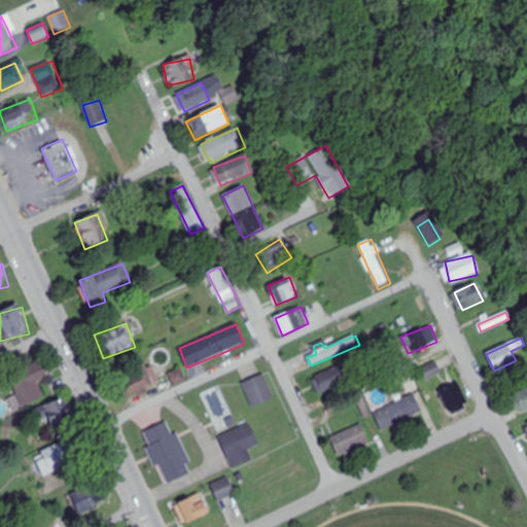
[(8,378),(18,395),(55,376),(45,358),(8,378)]
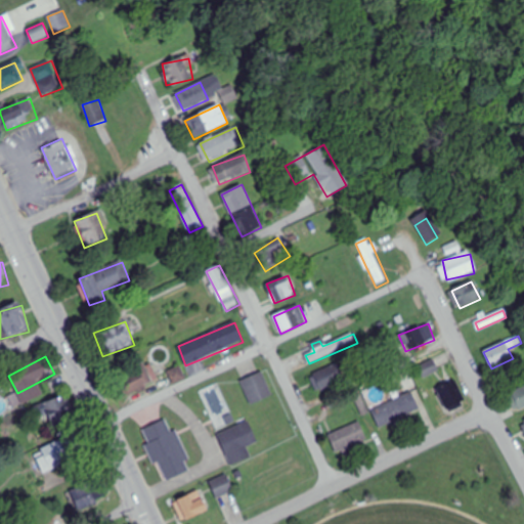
[(439,372),(434,360),(419,367),(424,380),(439,372)]
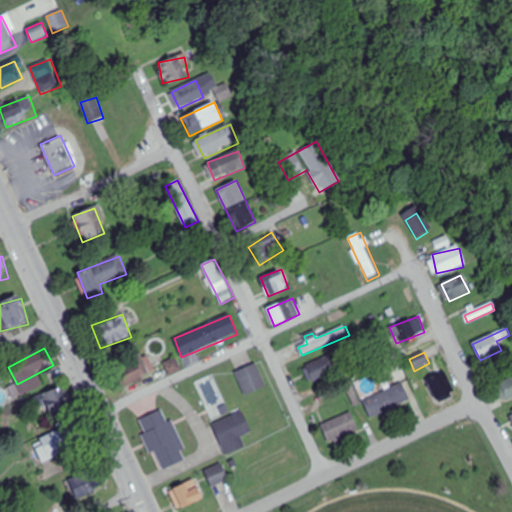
[(145,353),(113,369),(122,388),(154,372),(145,353)]
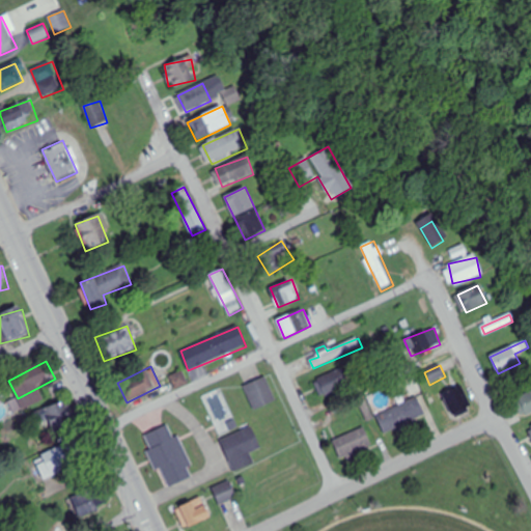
[(317,380),(325,397),(353,387),(345,368),(317,380)]
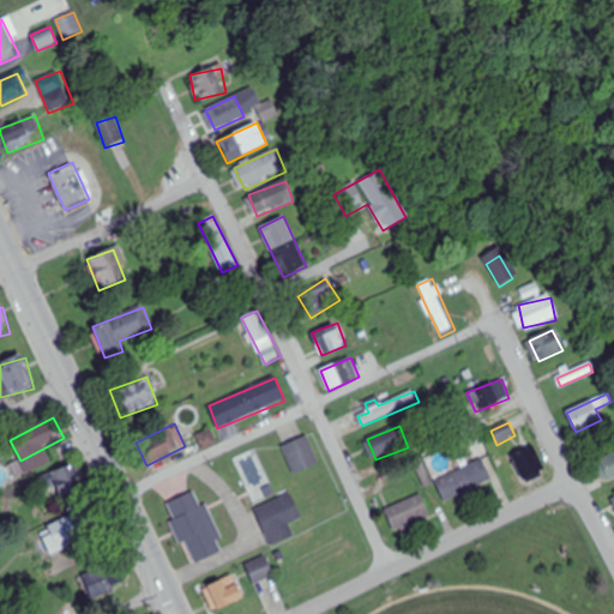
[(282,446),(294,474),(320,463),(308,435),(282,446)]
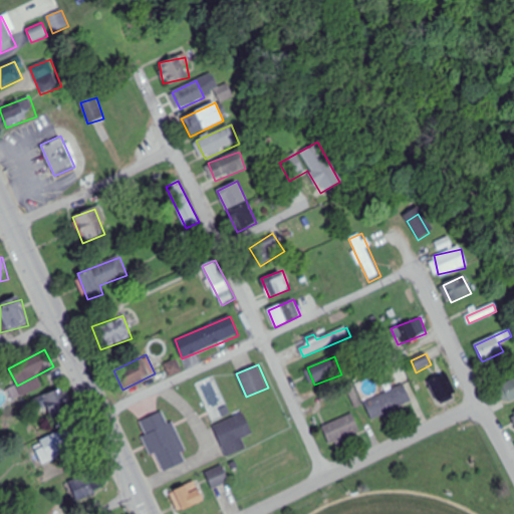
[(393,369),(399,382),(410,377),(404,364),(393,369)]
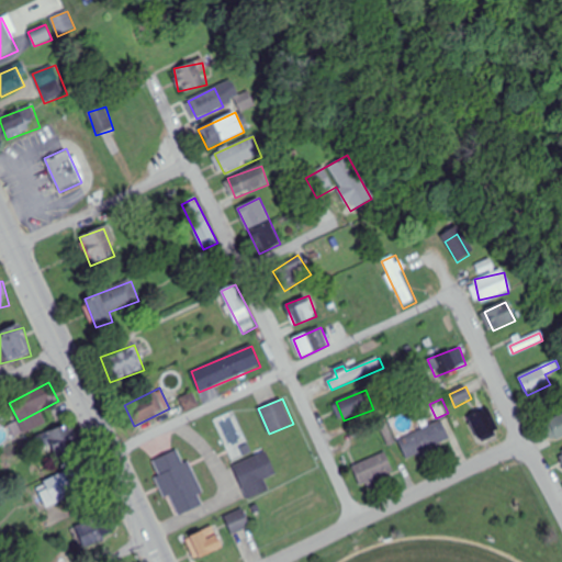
[(469,418),(481,444),(502,433),(490,408),(469,418)]
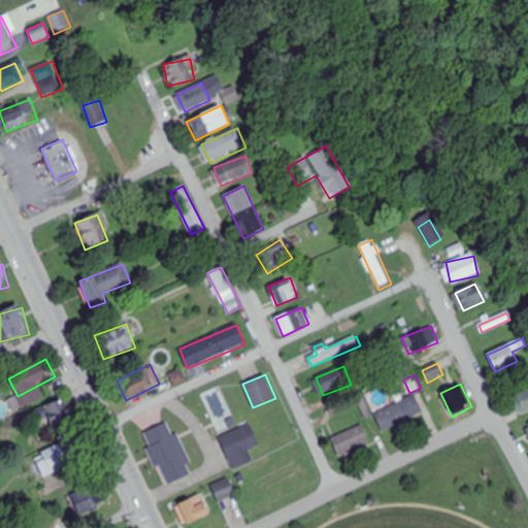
[(220,434),(237,426),(220,387),(202,395),(220,434)]
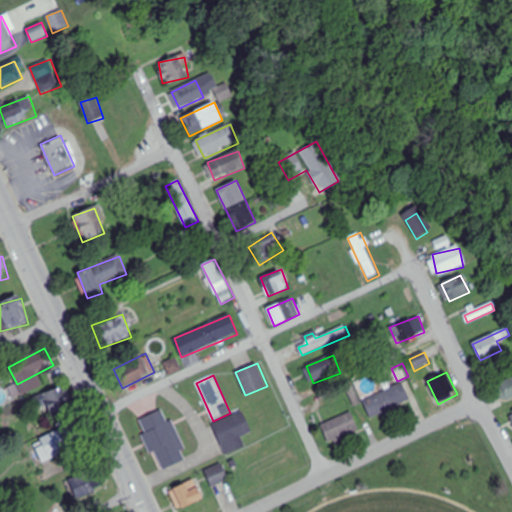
[(511,398),(511,377),(499,384),(507,401),(511,398)]
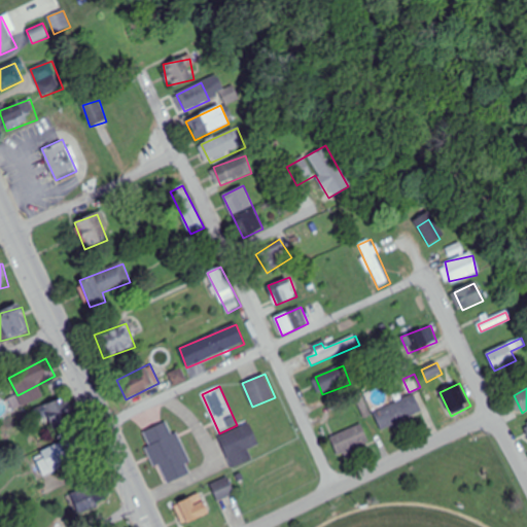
[(381,429),(422,414),(415,395),(374,412),(381,429)]
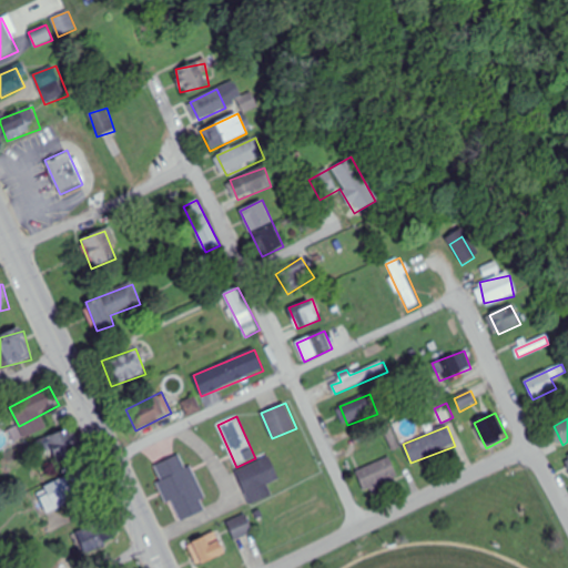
[(42,440),(54,467),(82,455),(71,428),(42,440)]
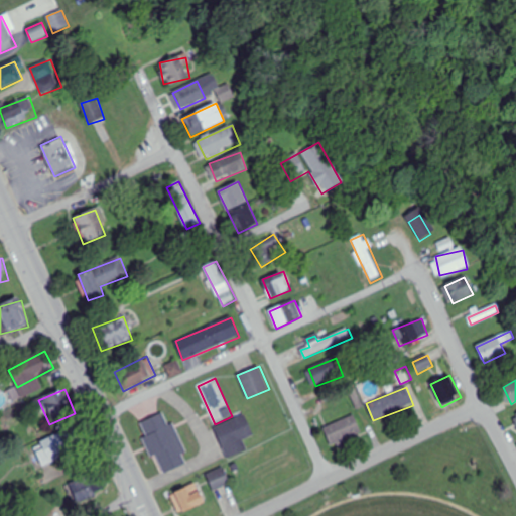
[(140,421),(146,435),(142,437),(151,458),(155,454),(165,475),(189,463),(183,452),(188,449),(174,420),(169,423),(163,410),(140,421)]
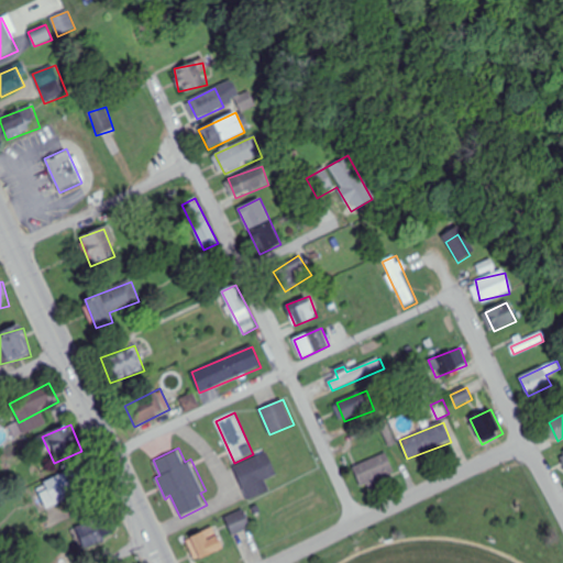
[(232,464),(247,498),(269,489),(265,479),(277,474),(266,449),(232,464)]
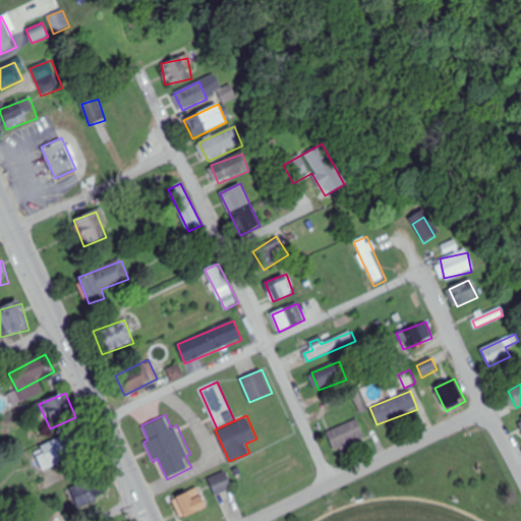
[(327,433),(336,454),(366,440),(357,419),(327,433)]
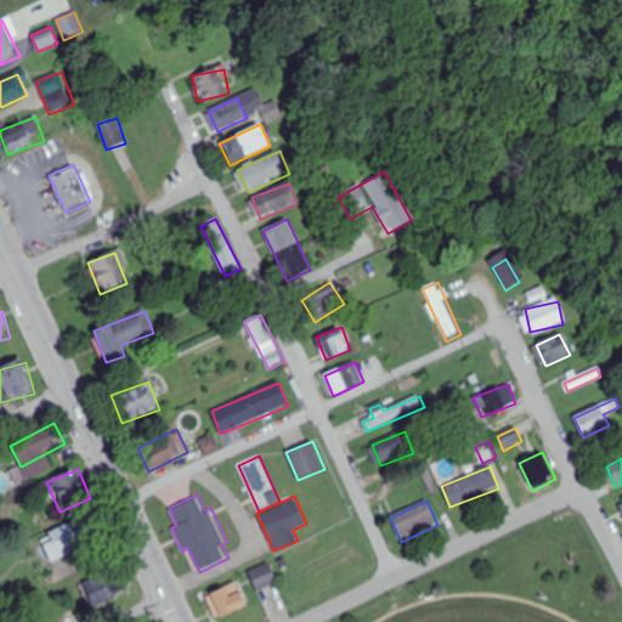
[(90,547),(79,521),(41,538),(52,564),(90,547)]
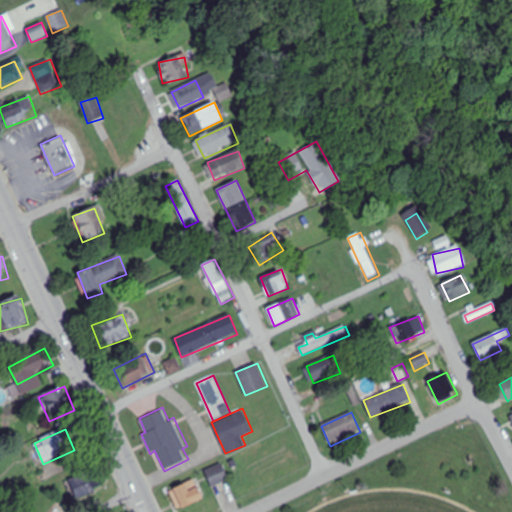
[(229,481),(221,464),(205,472),(213,488),(229,481)]
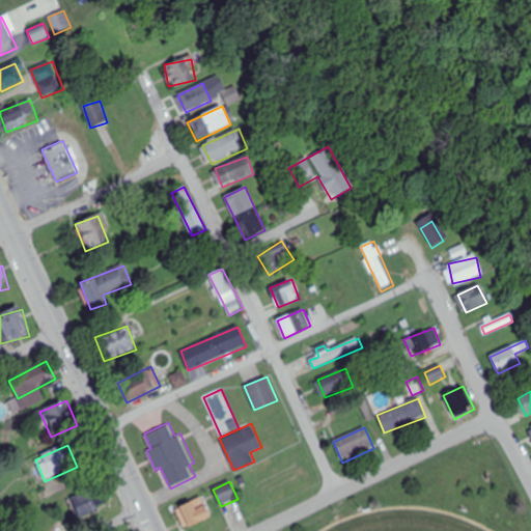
[(79,516),(113,505),(107,485),(72,497),(79,516)]
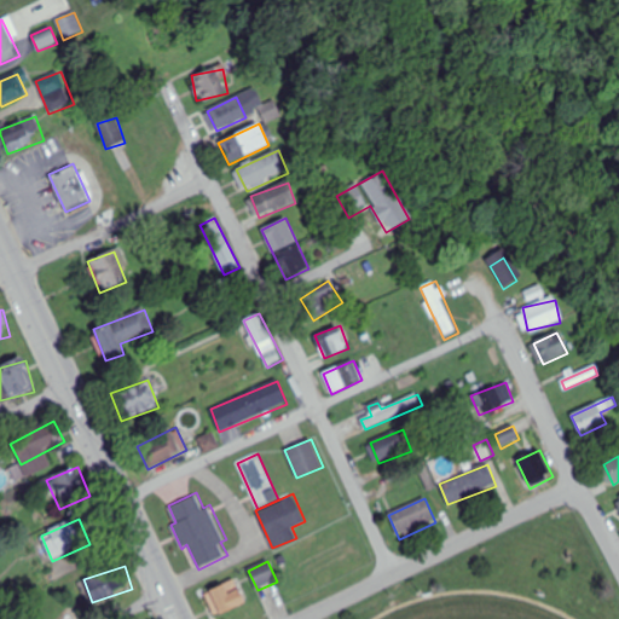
[(221,615),(246,606),(236,580),(210,591),(221,615)]
